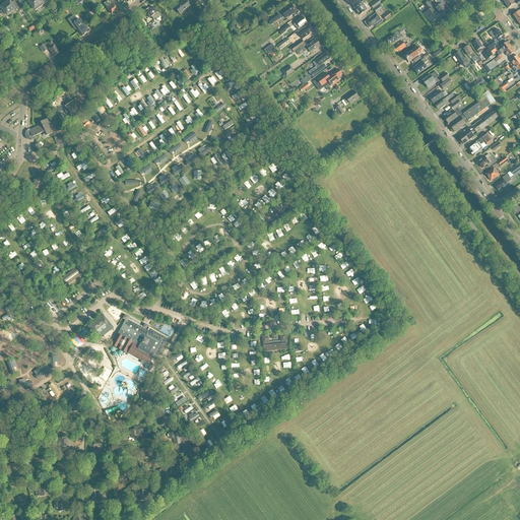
[(29,0),(28,2),(35,11),(47,2),(45,0),(29,0)]
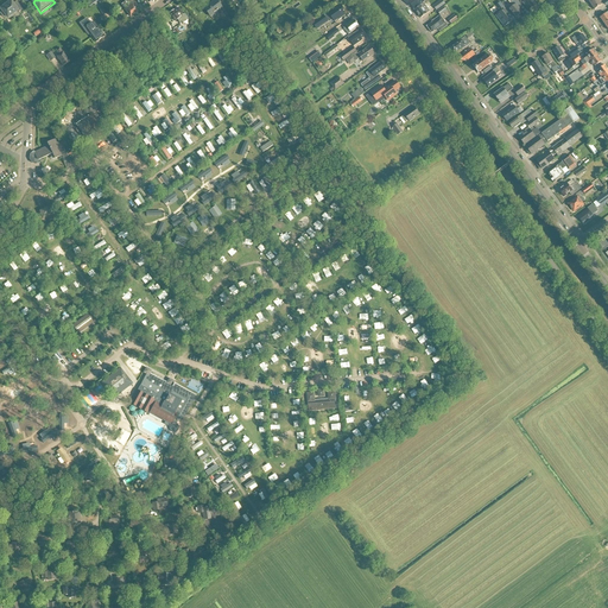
[(124,0),(125,2),(121,5),(131,18),(138,12),(130,1),(131,0),(124,0)]
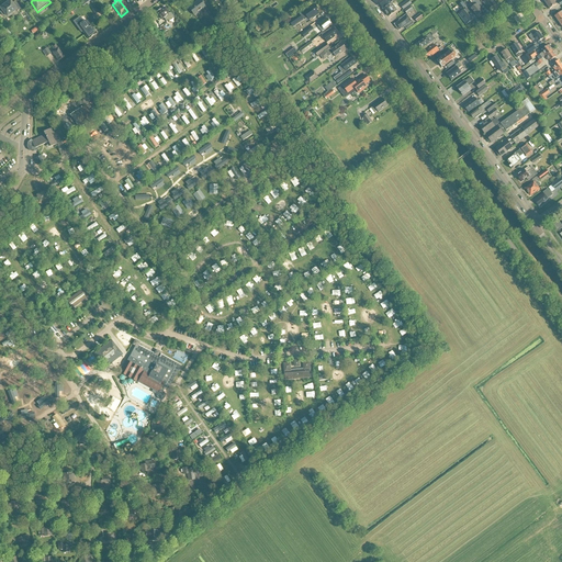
[(205,1),(202,3),(199,0),(198,0),(189,8),(194,15),(204,8),(210,15),(214,12),(205,1)]
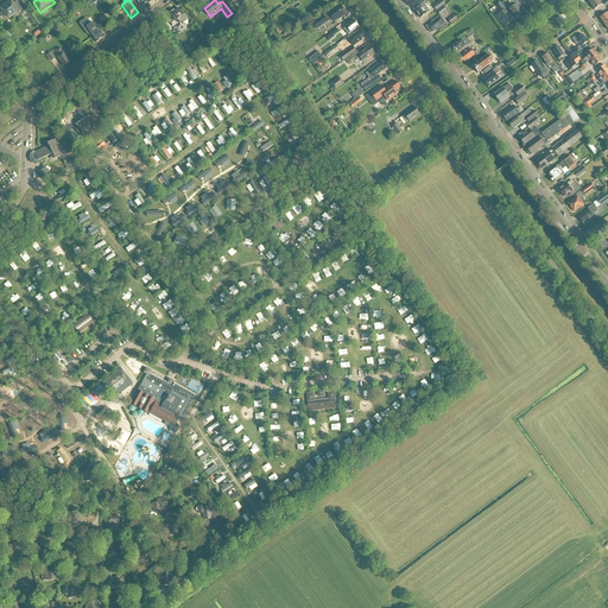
[(411,0),(409,2),(415,10),(426,0),(411,0)]
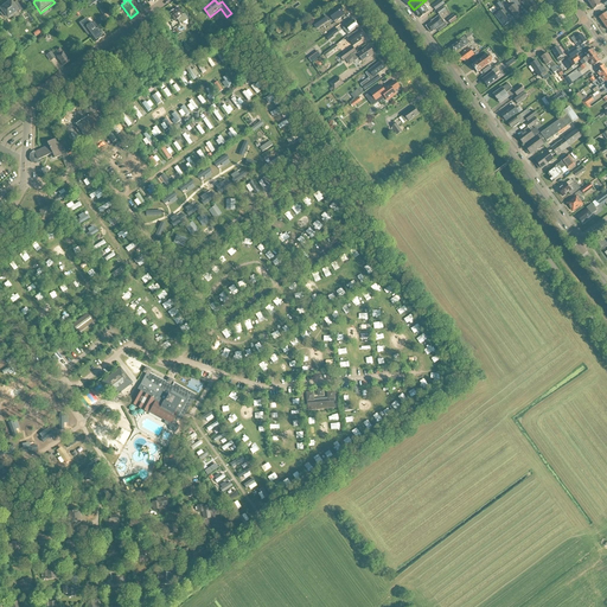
[(436,11),(445,5),(441,0),(433,7),(436,11)]
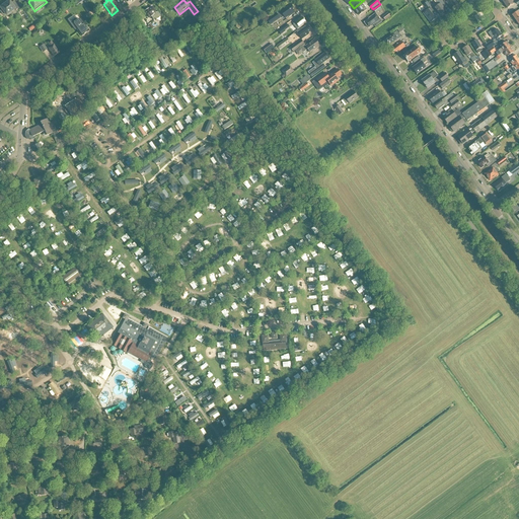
[(443,14),(444,14),(445,13),(445,12),(445,11),(446,11),(443,7),(445,5),(441,0),(433,0),(438,6),(435,8),(441,15),(441,14),(443,14)]
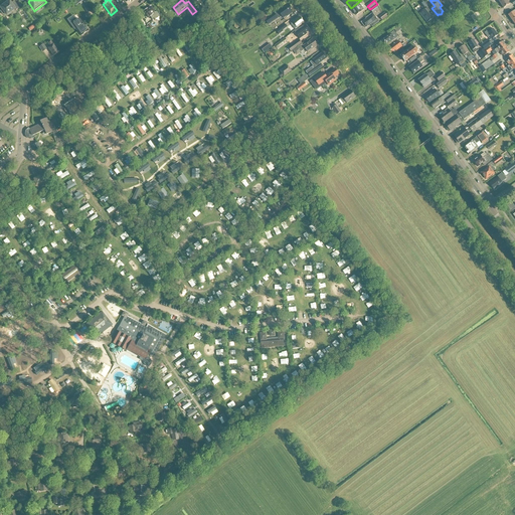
[(442,0),(444,1),(443,2),(448,9),(453,5),(448,0),(442,0)]
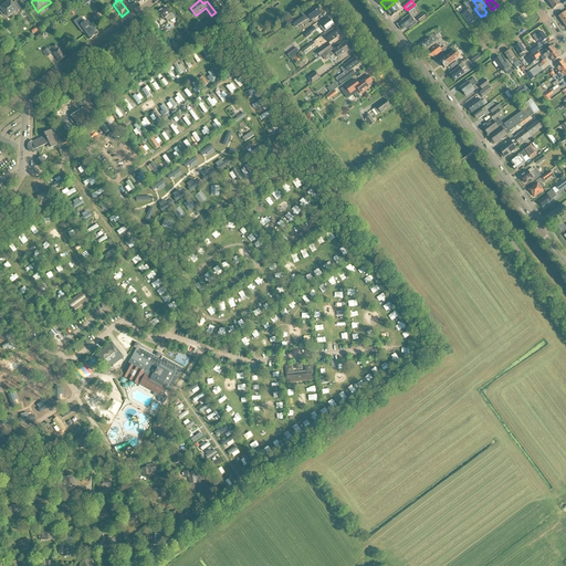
[(557,0),(554,0),(549,3),(554,9),(561,4),(557,0)]
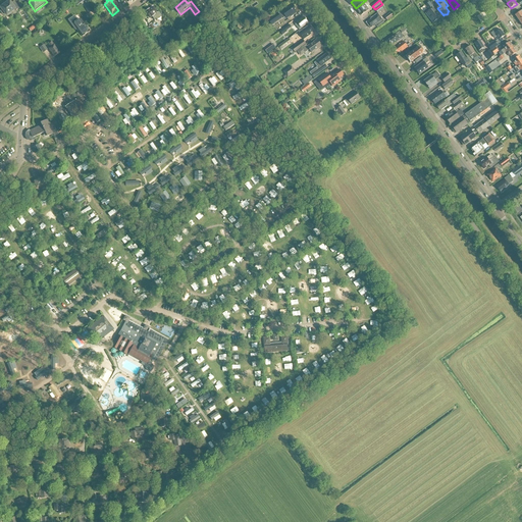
[(8,2),(8,1),(5,3),(6,4),(1,7),(2,10),(0,11),(0,12),(2,15),(5,13),(6,15),(14,9),(16,10),(19,8),(14,1),(11,4),(9,1),(8,2)]
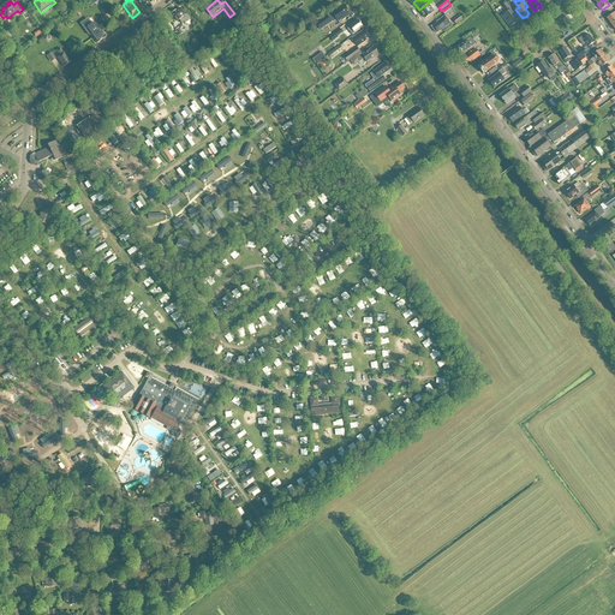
[(425,18),(433,13),(431,13),(435,12),(429,4),(425,6),(419,10),(425,18)]
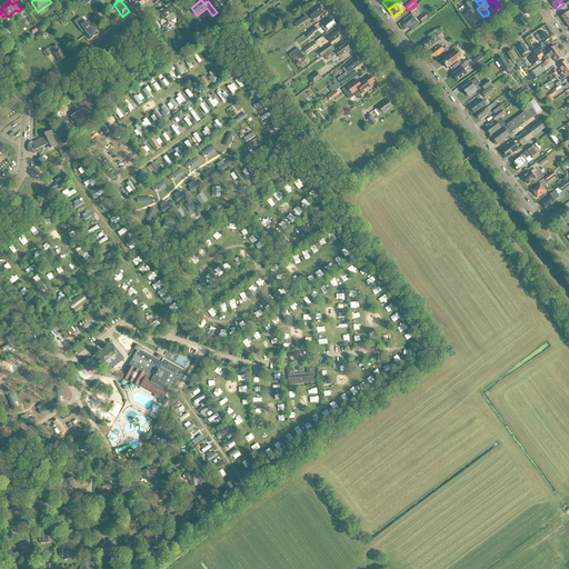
[(323,13),(319,8),(320,8),(318,5),(311,9),(312,10),(308,12),(303,15),(302,15),(292,21),(297,27),(308,19),(309,20),(311,18),(313,20),(317,18),(317,19),(320,17),(319,17),(323,13)]
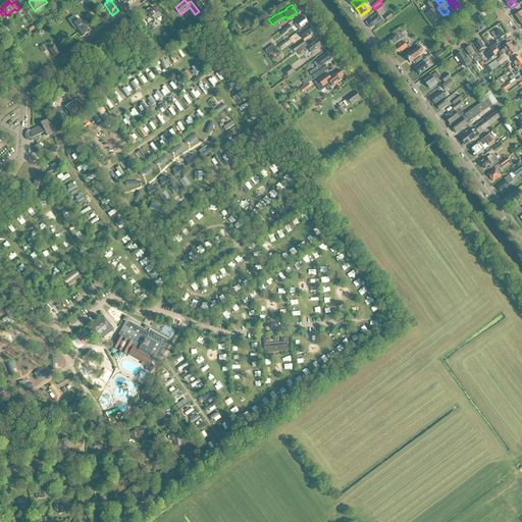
[(377,28),(384,22),(378,14),(384,10),(381,5),(375,10),(378,13),(371,18),(371,19),(366,22),(371,29),(375,25),(377,28)]
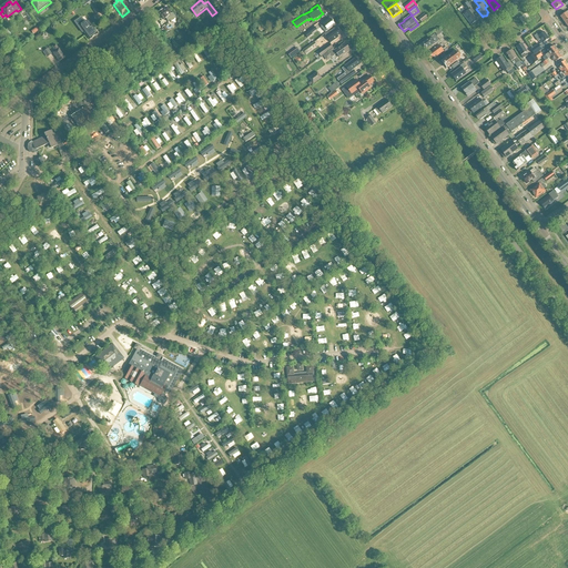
[(159,12),(163,20),(165,19),(168,22),(170,21),(170,22),(175,18),(172,13),(171,14),(166,8),(162,10),(161,10),(159,11),(159,12)]
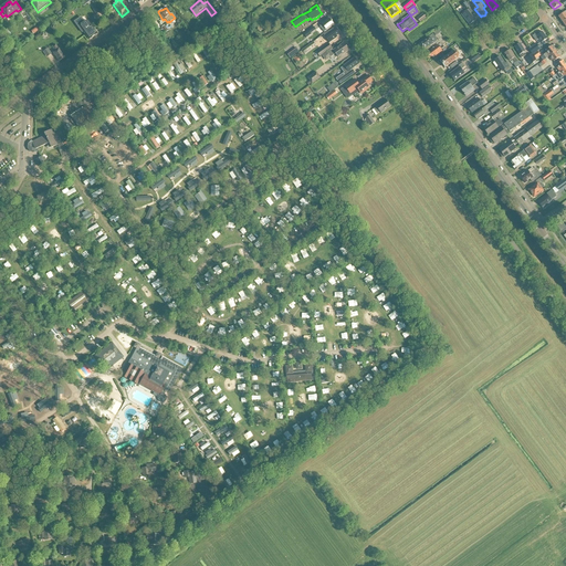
[(470,25),(475,20),(472,17),(474,14),(470,9),(462,14),(470,25)]
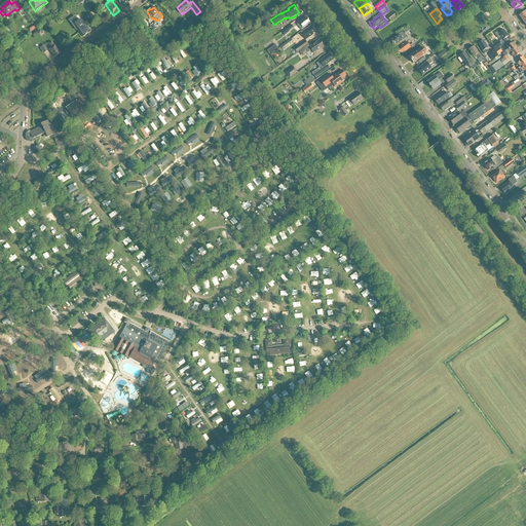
[(390,22),(397,16),(393,12),(387,17),(390,22)]
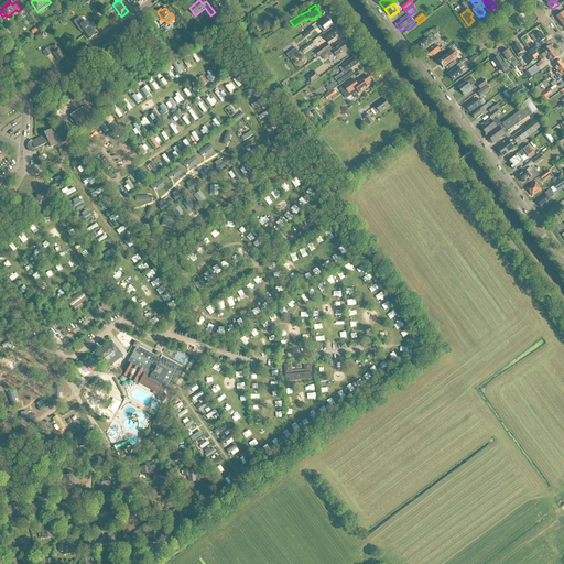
[(325,30),(333,24),(328,19),(322,24),(318,25),(321,29),(323,26),(325,30)]
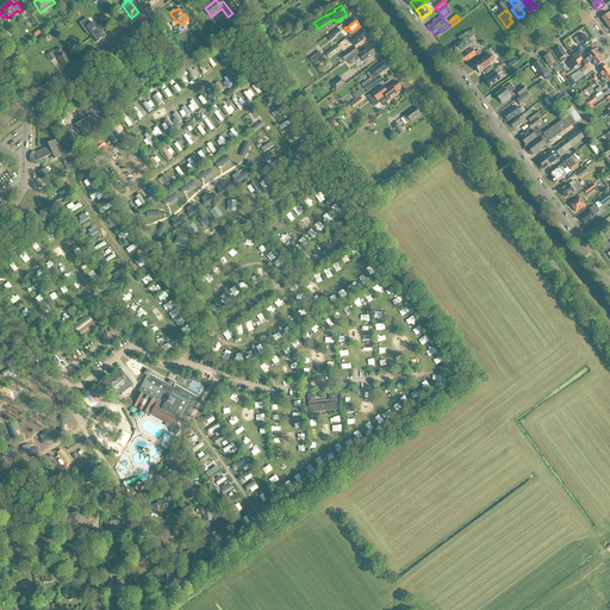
[(97,27),(93,22),(91,23),(89,23),(82,27),(88,36),(89,35),(95,43),(105,36),(98,27),(97,27)]
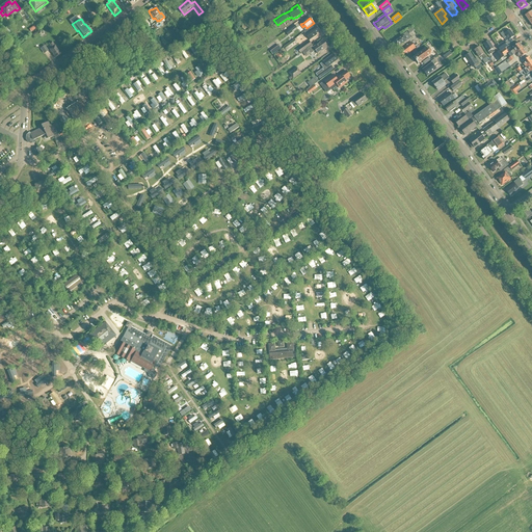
[(288,36),(293,32),(292,32),(297,28),(295,26),(286,32),(288,36)]
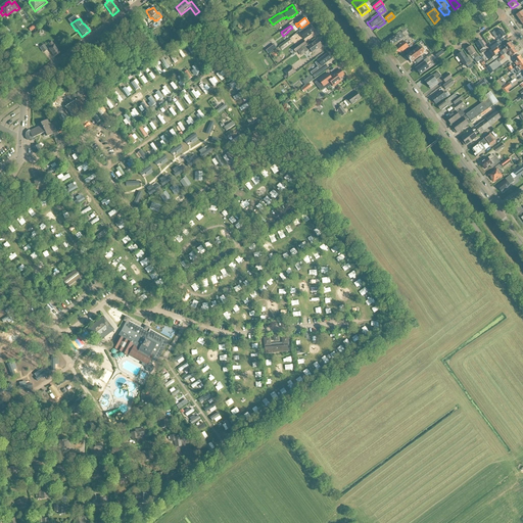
[(311,28),(310,26),(300,33),(302,36),(302,37),(304,40),(313,35),(311,33),(315,31),(312,27),(311,28)]
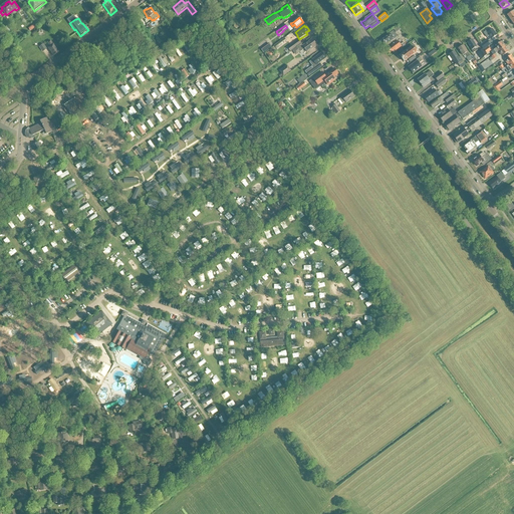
[(488,40),(480,45),(483,49),(491,44),(490,43),(491,42),(496,39),(494,37),(497,35),(493,29),(490,31),(488,29),(484,32),(484,33),(487,38),(488,37),(490,40),(488,41),(488,40)]
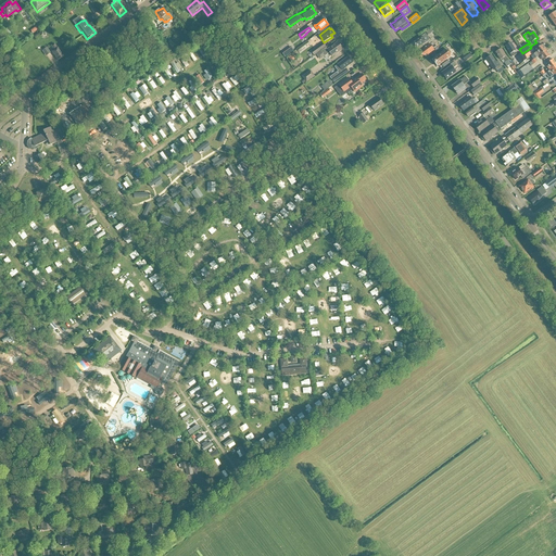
[(430,40),(426,34),(421,36),(411,45),(415,50),(424,43),(425,45),(430,40)]
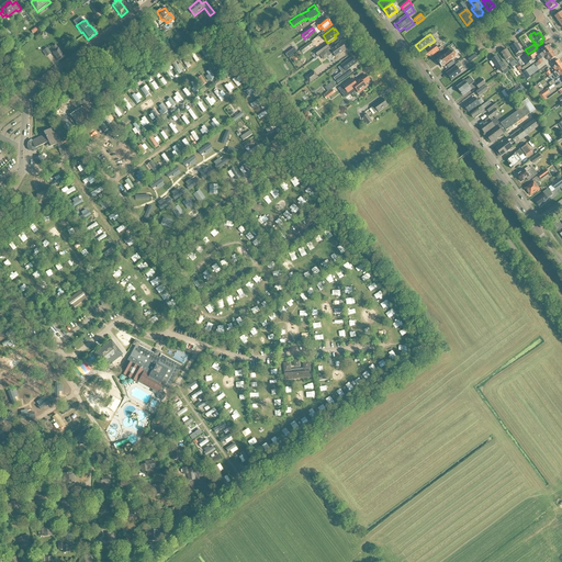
[(308,48),(313,45),(312,43),(300,51),(303,54),(308,49),(308,48)]
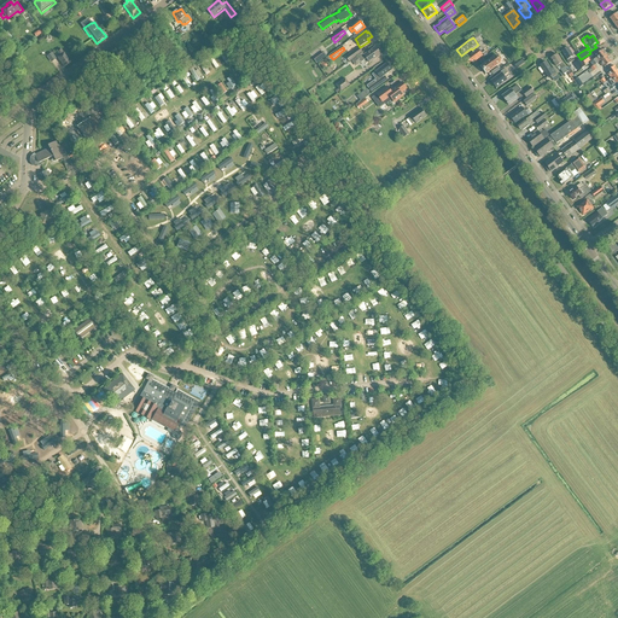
[(367,59),(369,63),(382,54),(375,47),(365,56),(362,53),(351,60),(356,66),(367,59)]
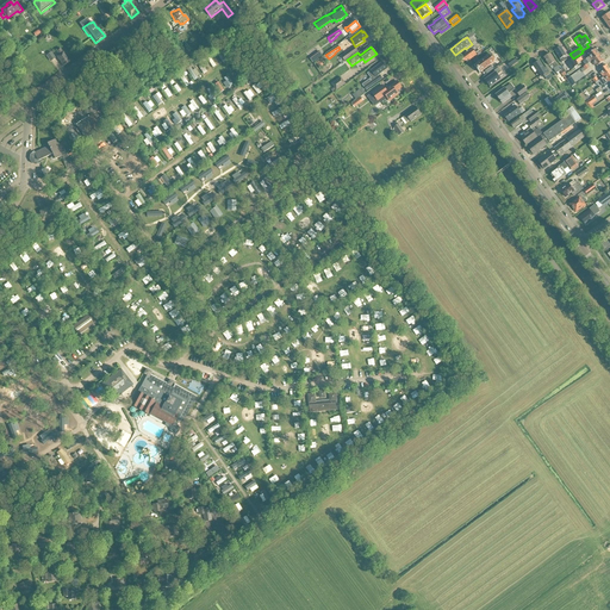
[(568,58),(566,56),(560,47),(555,50),(560,60),(561,58),(564,62),(568,58)]
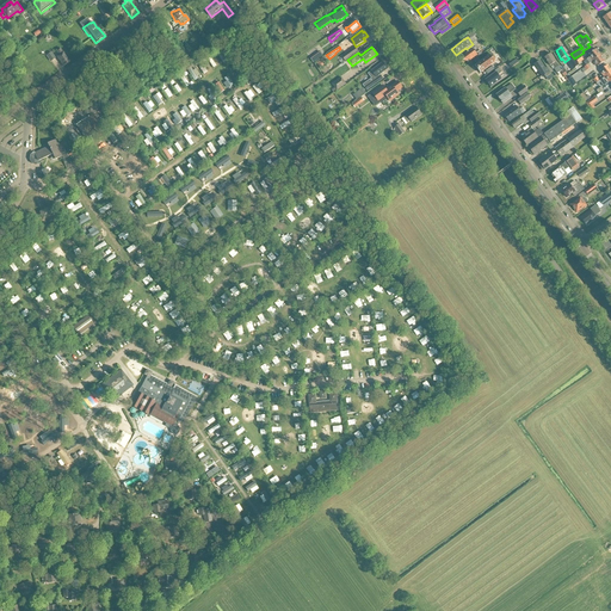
[(63,66),(69,62),(60,48),(56,51),(59,55),(56,57),(63,66)]
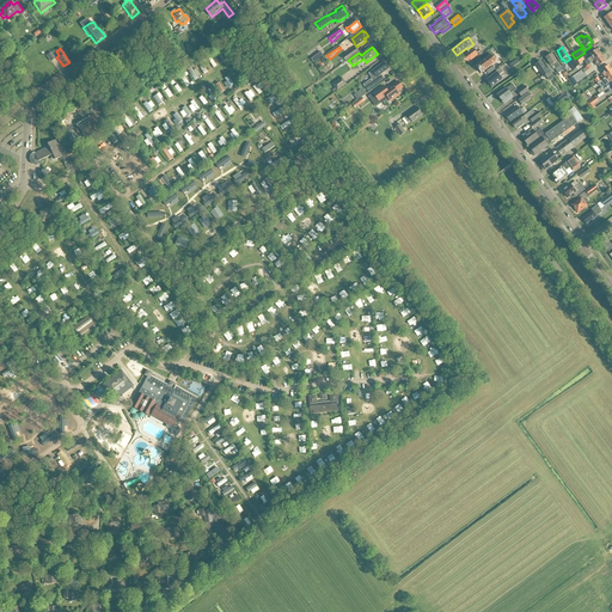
[(359,51),(356,48),(343,57),(346,61),(359,51)]
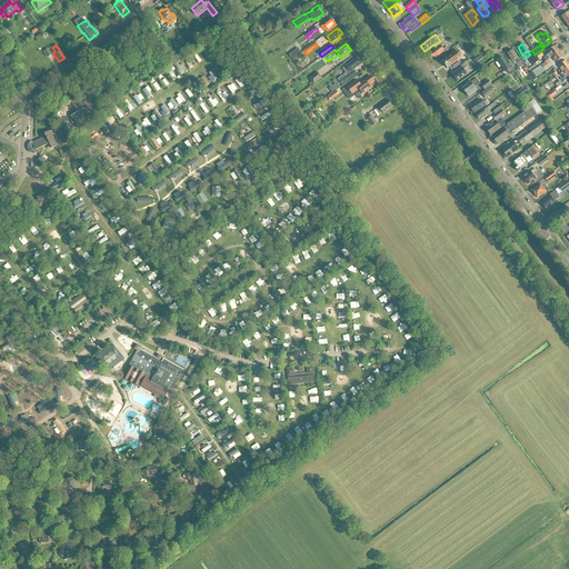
[(433,51),(429,55),(431,59),(437,56),(438,57),(442,52),(445,51),(440,45),(438,47),(432,50),(433,51)]
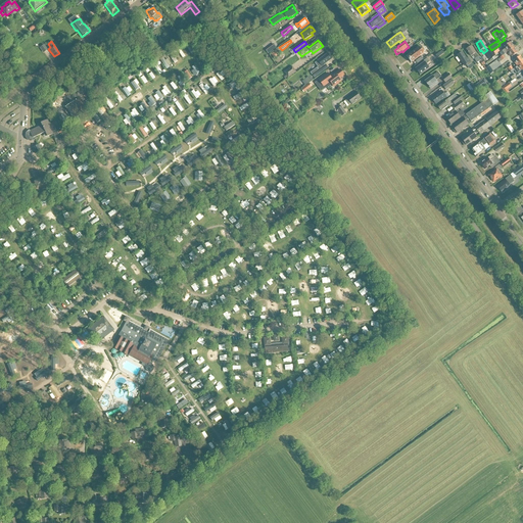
[(507,52),(514,48),(511,42),(505,47),(506,48),(503,51),(505,54),(507,52)]
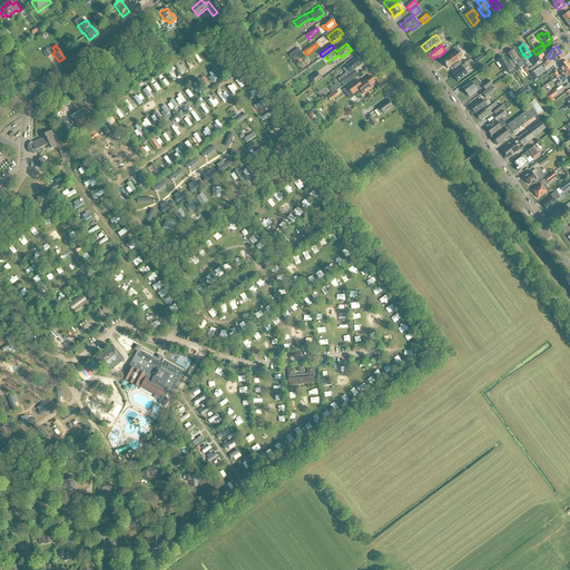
[(209,58),(213,55),(208,47),(204,49),(209,58)]
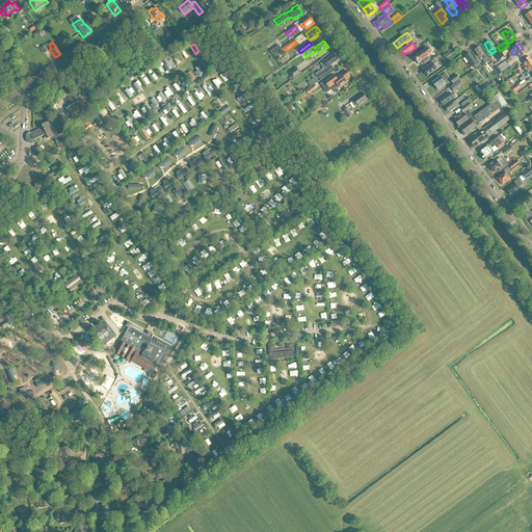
[(44,54),(49,51),(45,46),(40,49),(44,54)]
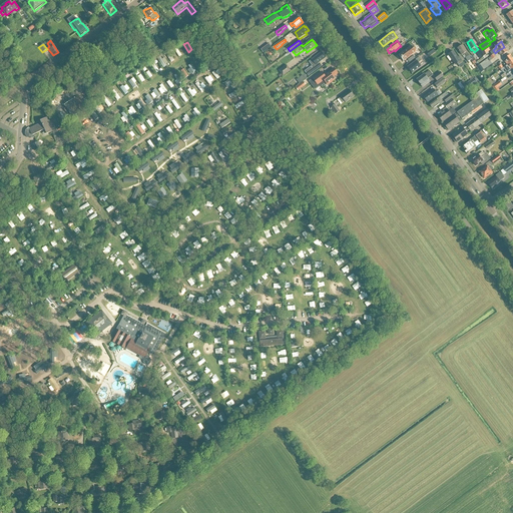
[(472,59),(467,52),(463,45),(458,49),(462,55),(464,54),(466,57),(465,58),(468,62),(472,59)]
